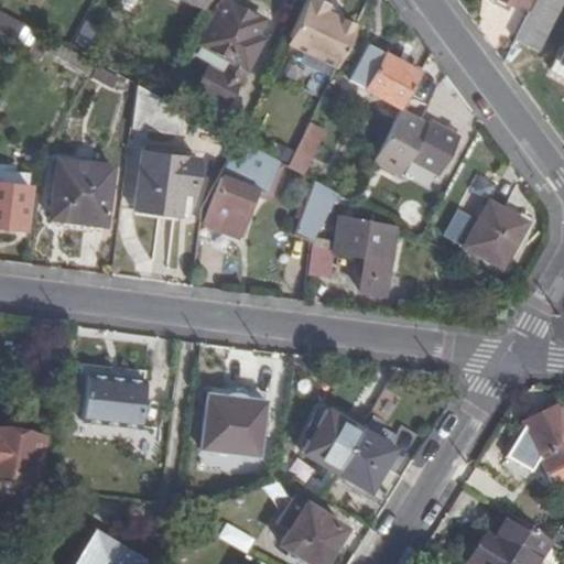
[(263,20),(224,0),(223,0),(198,44),(229,61),(221,76),(208,68),(196,90),(226,107),(246,68),(241,66),(249,51),(255,53),(261,40),(255,36),(263,20)]
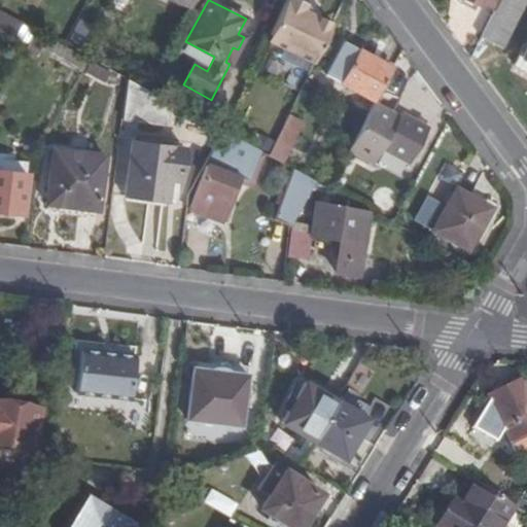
[(287,0),(268,41),(315,64),(334,24),(317,15),(305,10),(306,5),(307,4),(299,0),(287,0)]
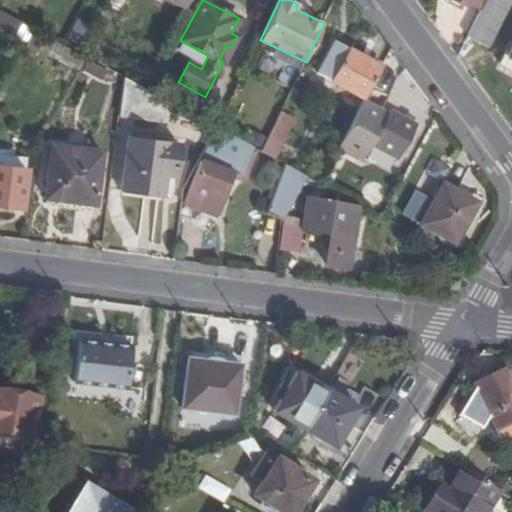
[(462,12),(464,7),(449,0),(447,0),(446,4),(462,12)]
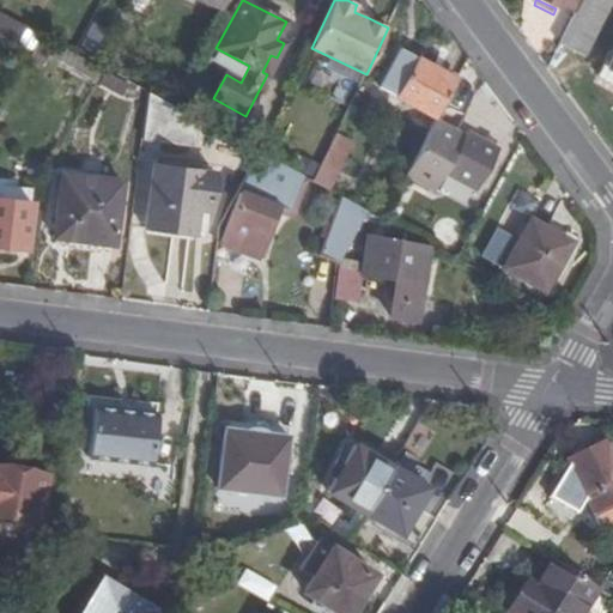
[(538,0),(556,8),(558,4),(576,13),(582,0),(538,0)]
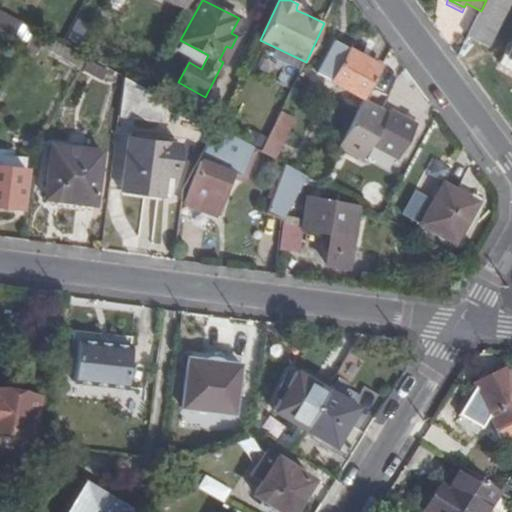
[(486,0),(481,11),(467,38),(486,48),(511,0),(486,0)]
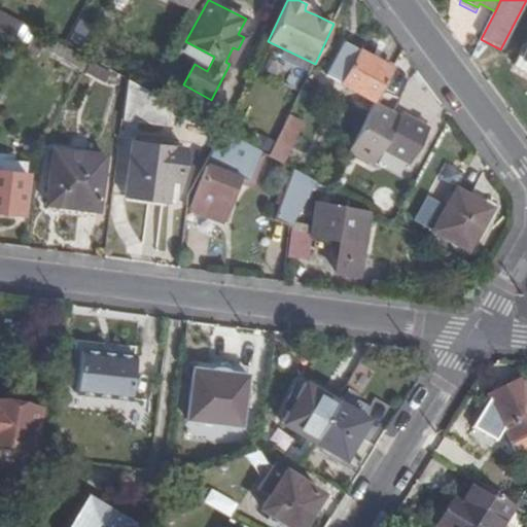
[(305,10),(317,15),(319,11),(306,5),(305,10)]
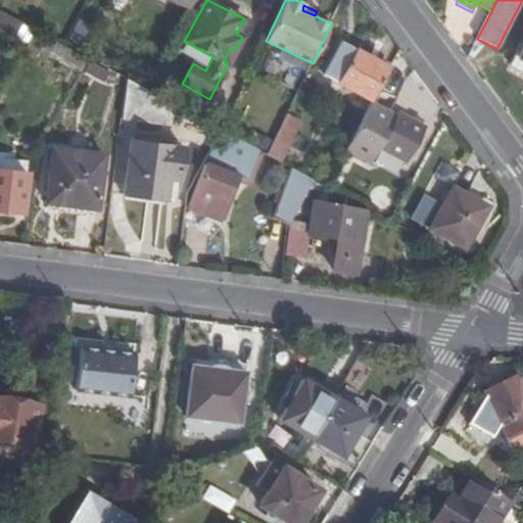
[(0,10),(0,32),(13,40),(22,24),(0,10)]
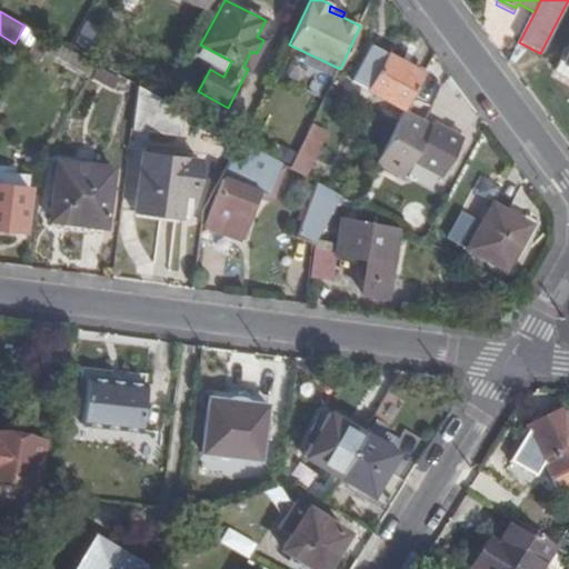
[(91,76),(97,66),(56,43),(50,53),(91,76)]
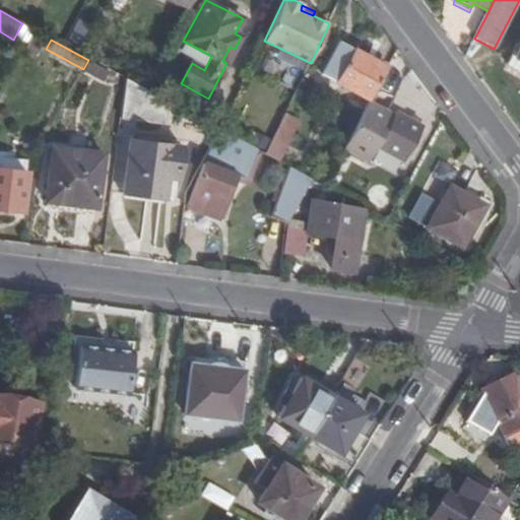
[(321,77),(370,102),(386,70),(337,45),(321,77)]
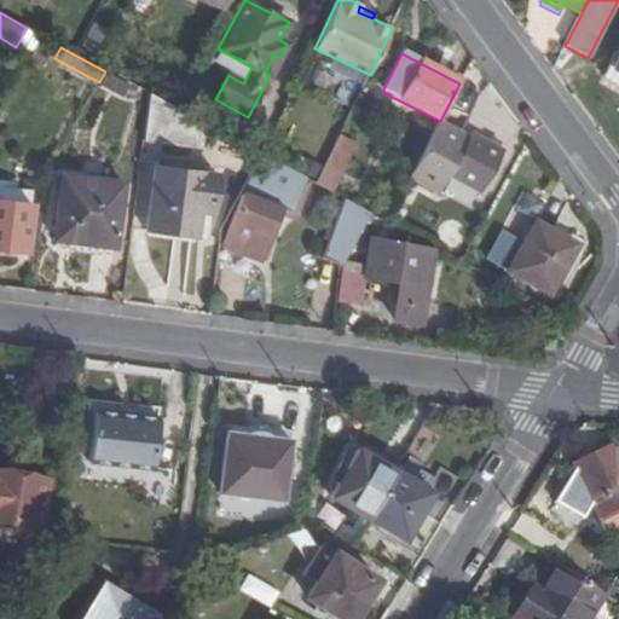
[(618,71),(614,69),(608,67),(602,76),(618,85),(618,71)]
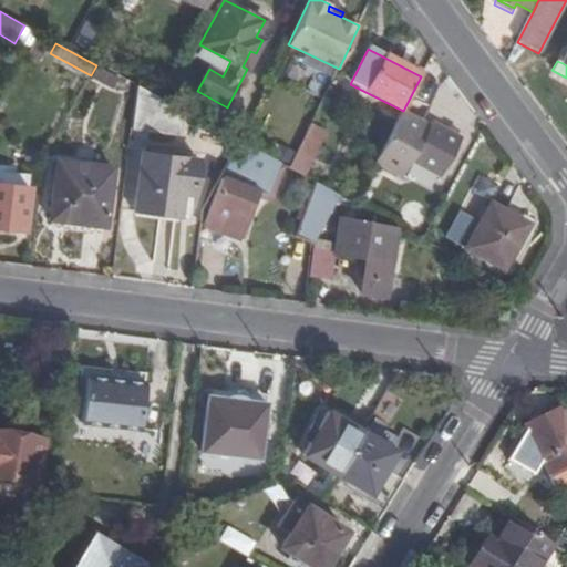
[(91,75),(90,76),(113,90),(120,79),(96,65),(91,75)]
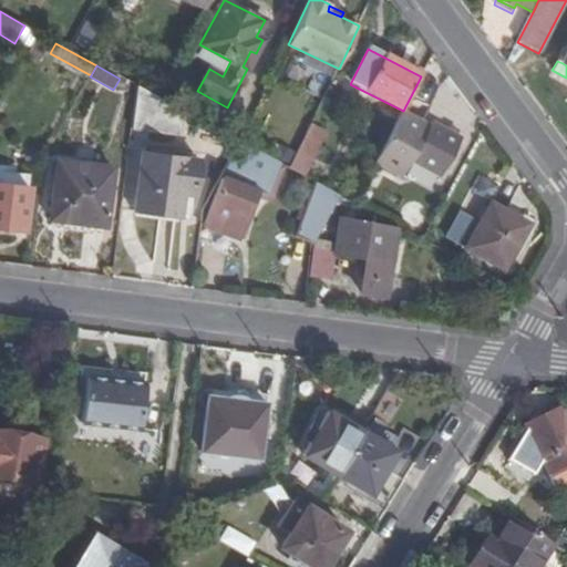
[(137,86),(132,129),(178,134),(182,110),(157,96),(137,86)]
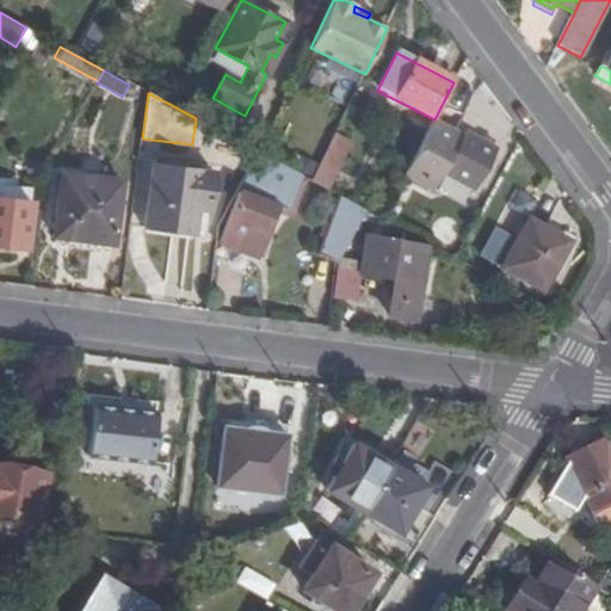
[(433,122),(405,174),(436,191),(444,174),(476,191),(498,149),(466,131),(463,137),(433,122)]
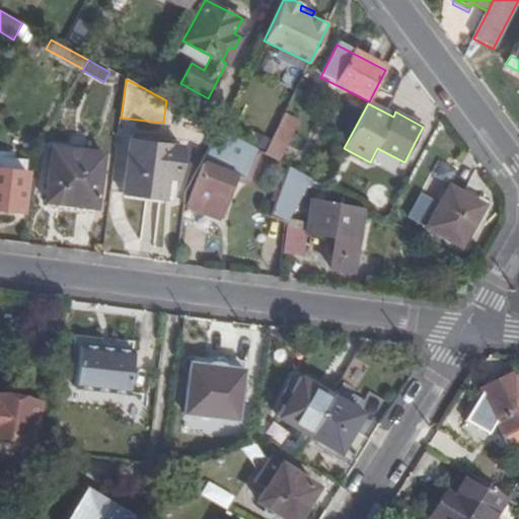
[(283,113),(266,155),(283,161),(299,119),(283,113)]
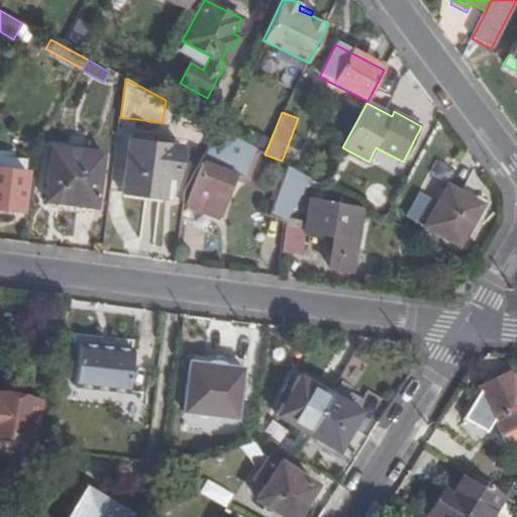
[(247,180),(264,152),(220,129),(195,174),(198,176),(185,199),(213,215),(236,174),(247,180)]
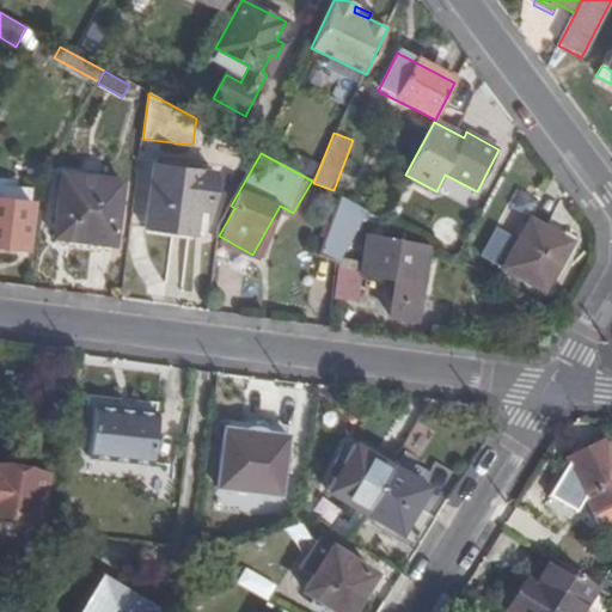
[(207,210),(213,173),(153,166),(146,227),(193,233),(196,209),(207,210)]
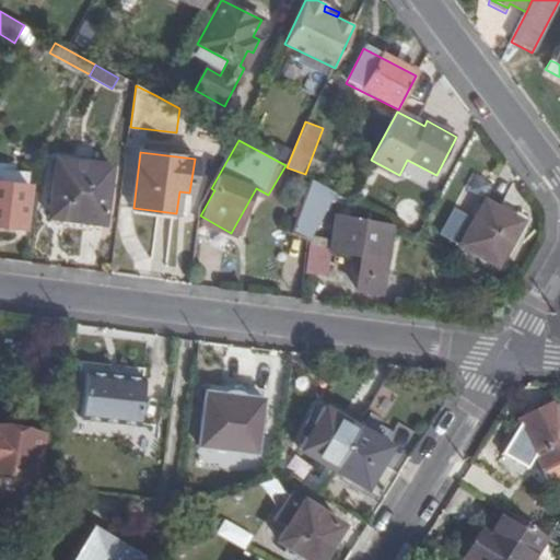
[(109,166),(57,159),(48,217),(103,224),(109,166)]
